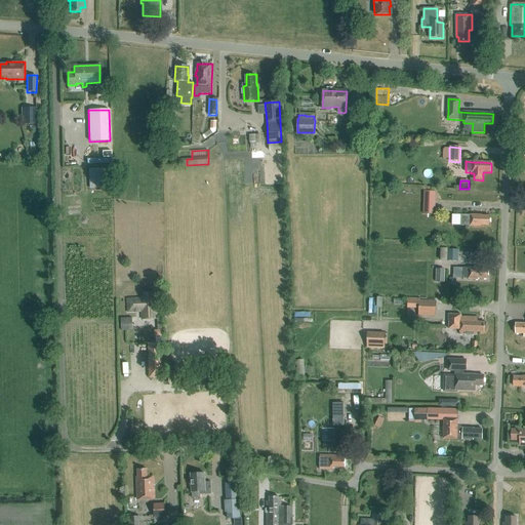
[(436,192),(423,192),(423,213),(435,214),(436,192)]
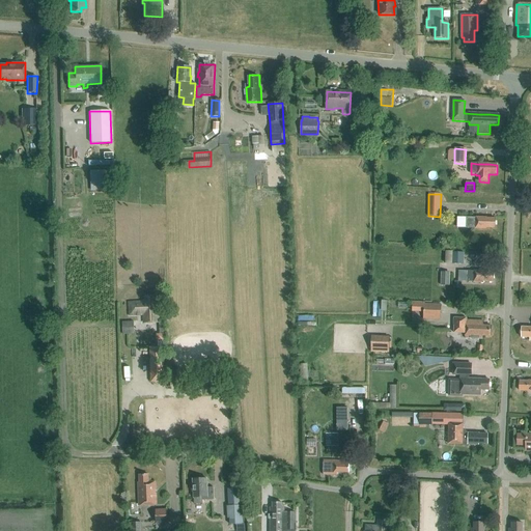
[(487,218),(468,217),(465,217),(465,218),(463,218),(463,221),(458,221),(457,228),(467,229),(486,230),(486,228),(495,228),(496,219),(487,219),(487,218)]
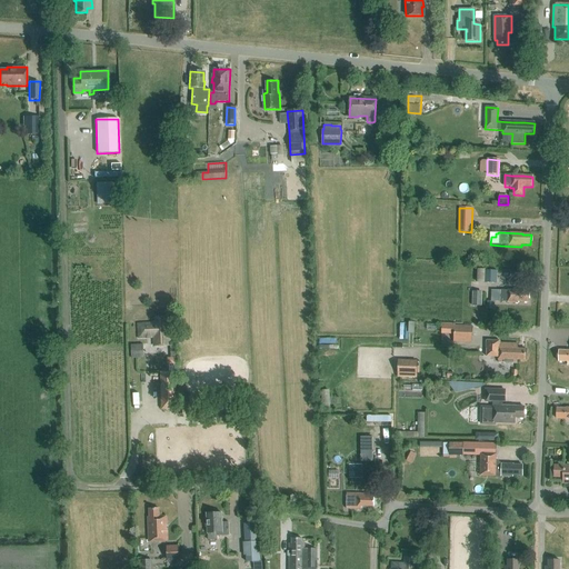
[(497,271),(485,271),(485,285),(497,285),(497,271)]
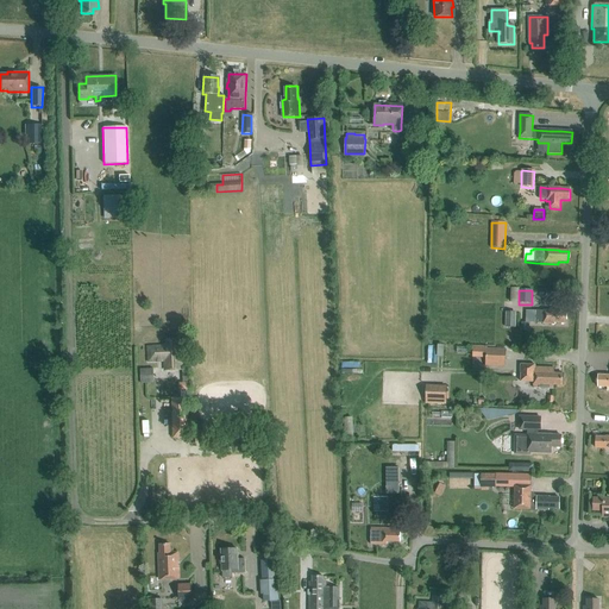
[(556,312),(537,312),(537,324),(542,324),(542,325),(556,325),(556,324),(565,325),(565,313),(556,313),(556,312)]
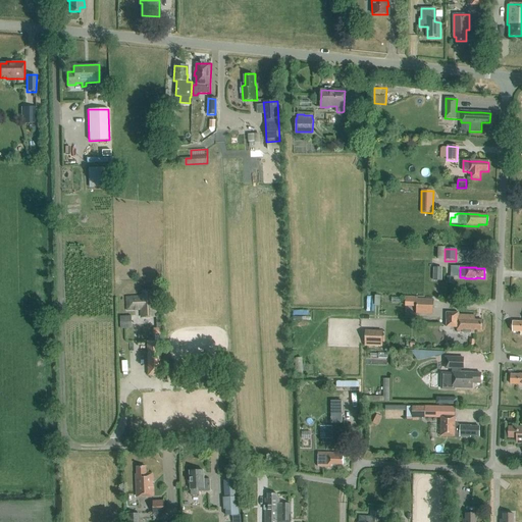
[(442,281),(442,269),(434,269),(434,281),(442,281)]
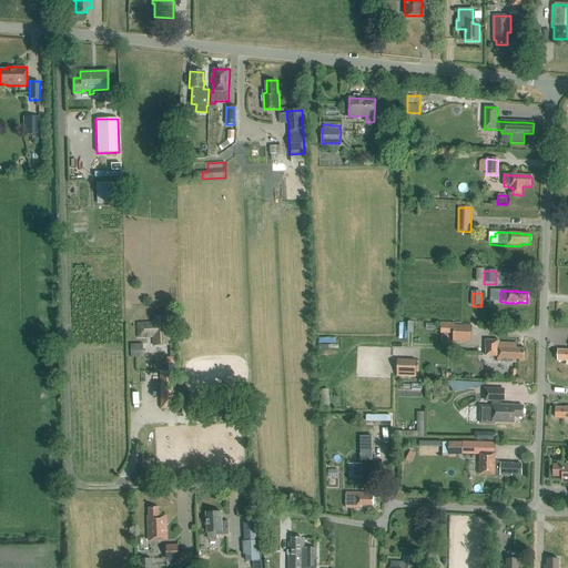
[(153,323),(139,323),(139,337),(154,337),(154,345),(170,345),(170,327),(166,328),(166,316),(156,317),(156,321),(153,321),(153,323)]
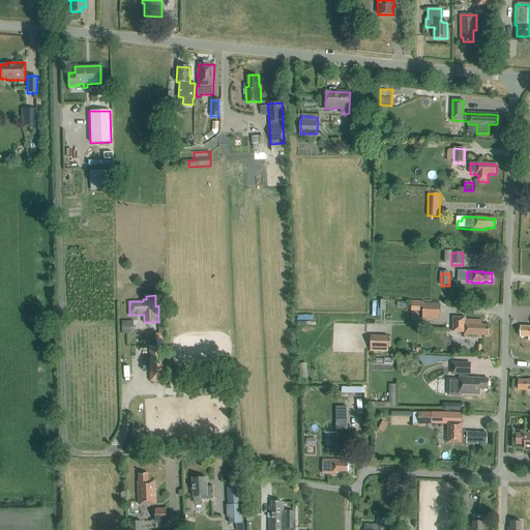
[(439,321),(440,305),(423,304),(422,320),(439,321)]
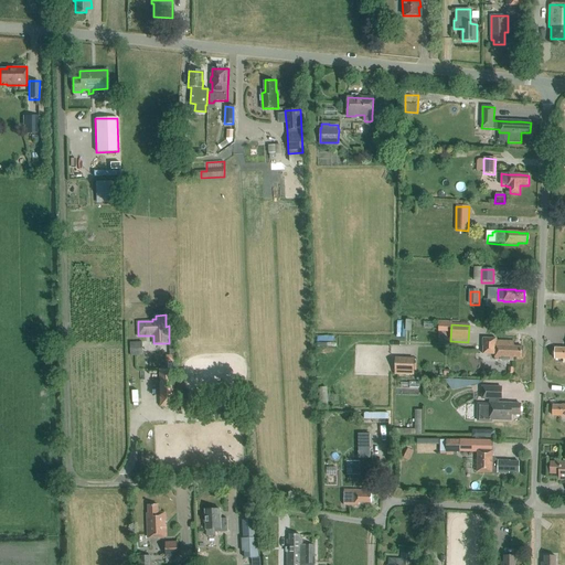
[(523,358),(523,347),(514,347),(514,342),(497,342),(497,340),(482,340),(482,349),(483,349),(483,355),(496,355),(496,361),(514,361),(514,358),(523,358)]
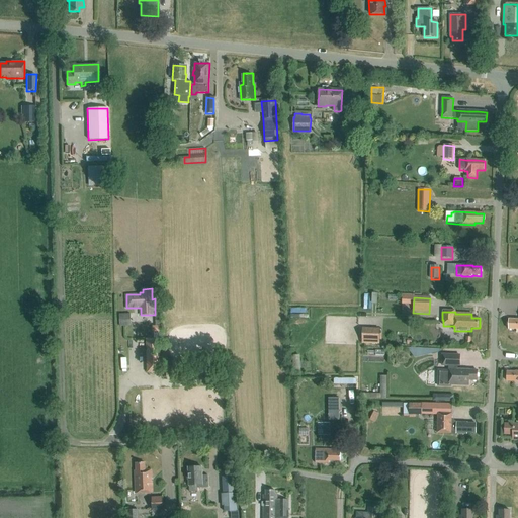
[(132,314),(120,315),(120,327),(132,326),(132,314)]
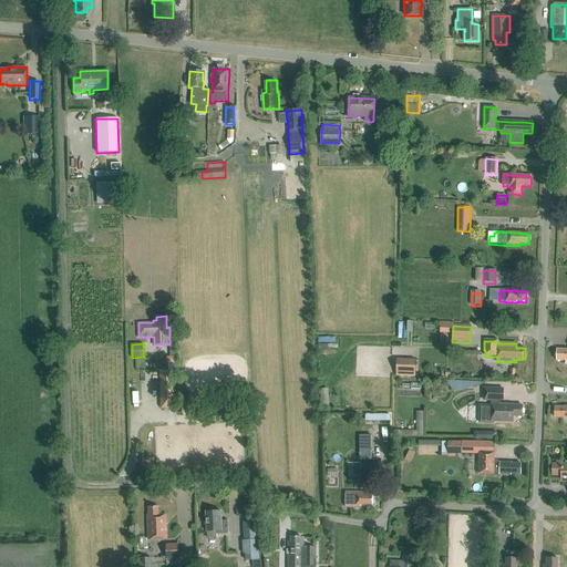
[(566,364),(566,363),(566,350),(566,351),(566,350),(557,350),(557,360),(566,360),(566,364)]
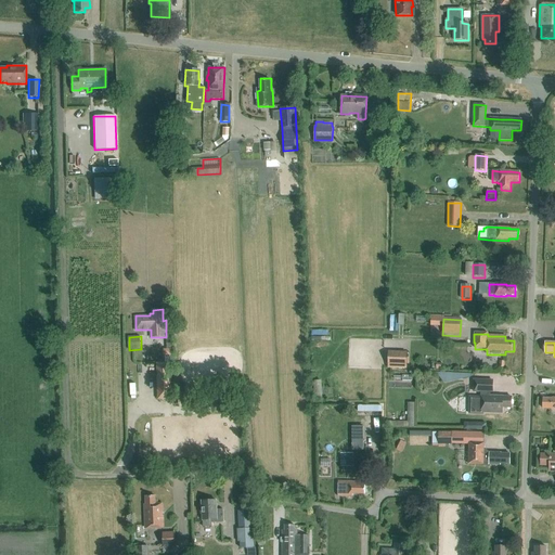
[(388,352),(388,364),(396,364),(407,365),(408,353),(388,352)]
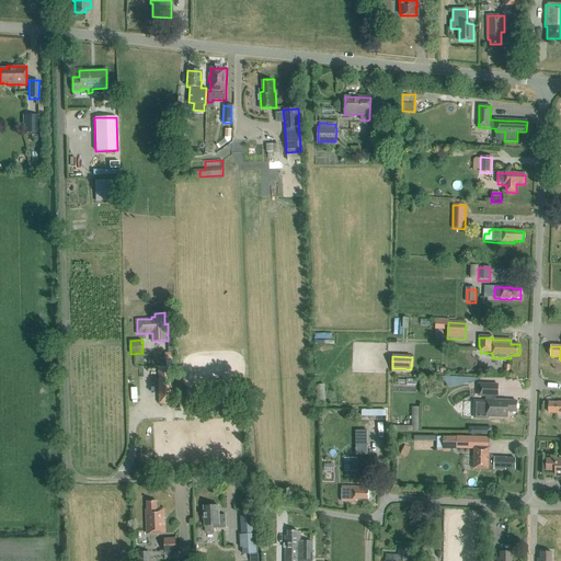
[(159,367),(160,403),(173,403),(172,367),(159,367)]
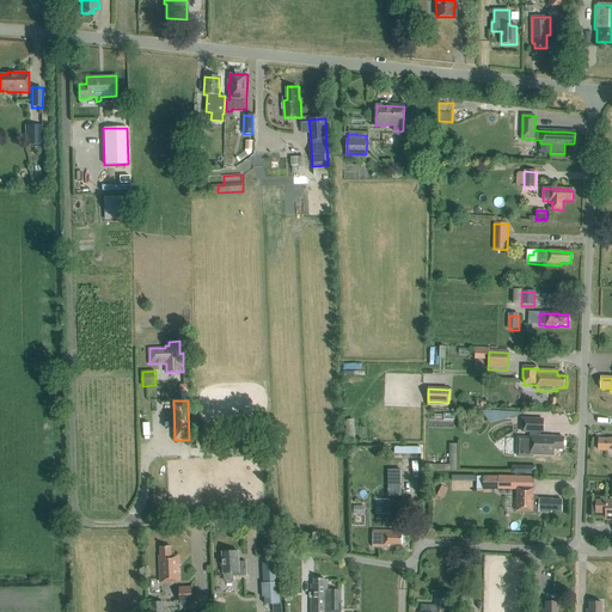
[(533,456),(554,457),(555,451),(564,451),(564,439),(555,439),(539,438),(539,433),(544,433),(544,421),(524,420),(524,433),(531,433),(531,439),(519,439),(518,457),(533,458),(533,456)]
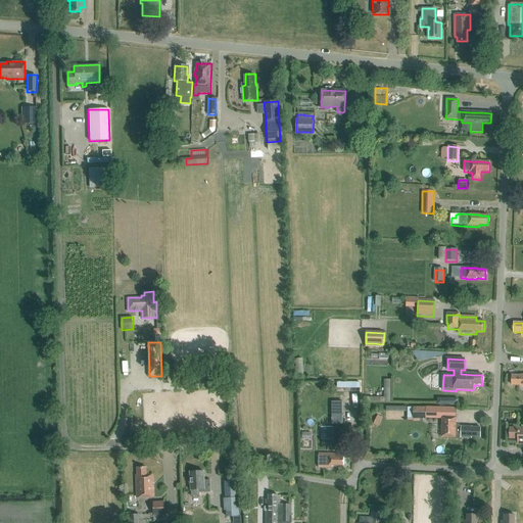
[(512,376),(512,385),(520,385),(520,387),(522,386),(522,375),(520,376),(512,376)]
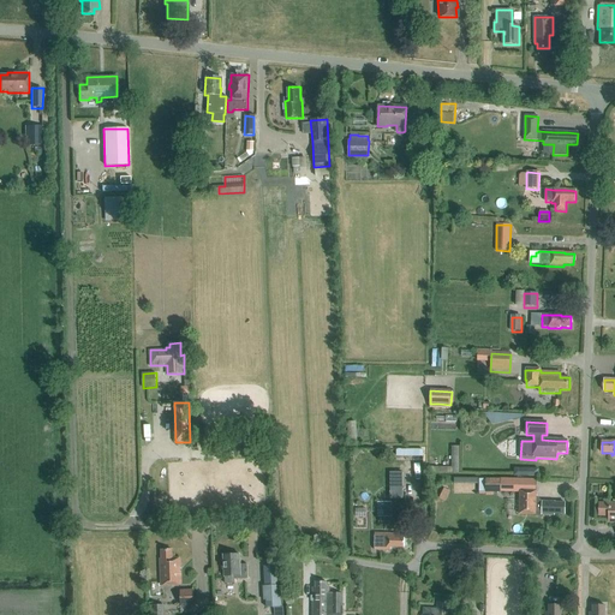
[(225,443),(206,445),(206,454),(225,454),(225,443)]
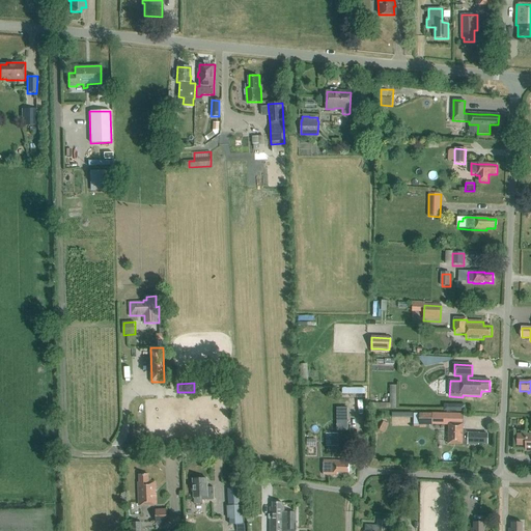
[(365,410),(366,396),(358,395),(357,410),(365,410)]
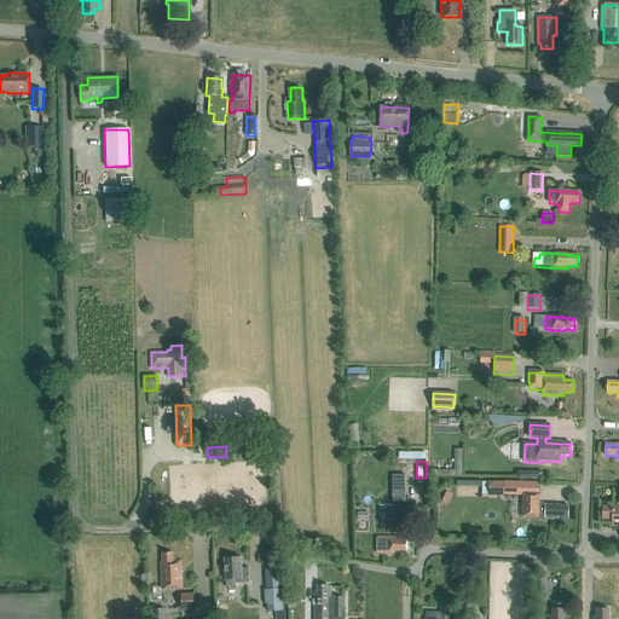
[(504,481),(489,481),(489,482),(481,482),(481,497),(490,497),(489,498),(497,498),(497,496),(504,496),(504,481)]
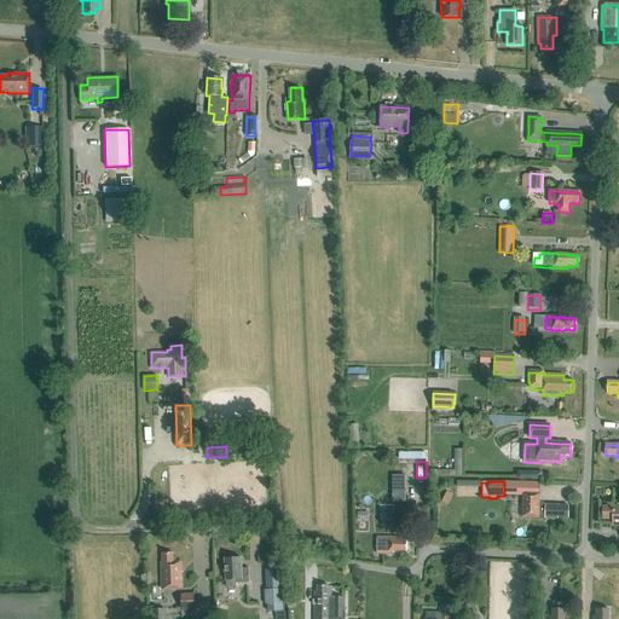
[(393,503),(405,503),(405,490),(393,490),(393,503)]
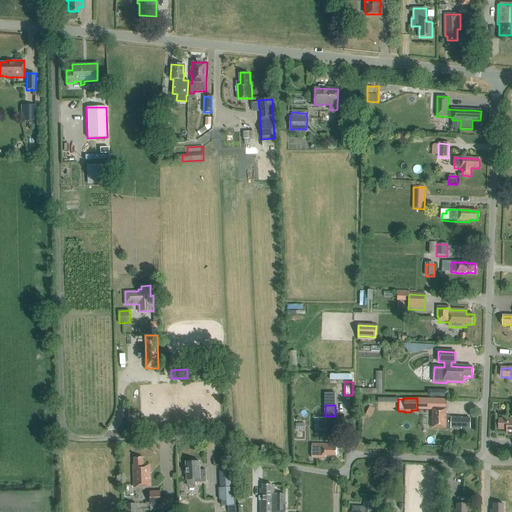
[(375,409),(370,406),(366,415),(371,418),(375,409)]
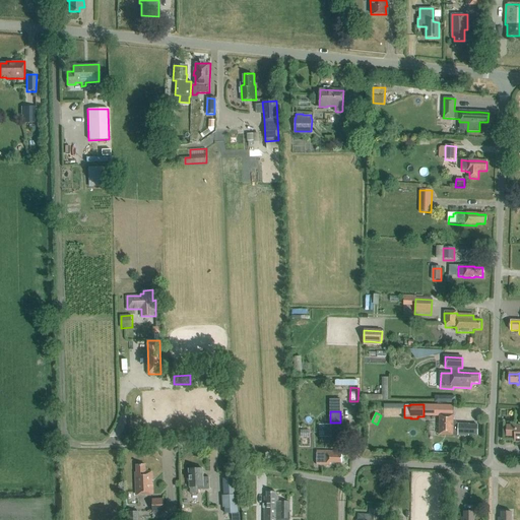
[(440,416),(440,427),(441,427),(440,435),(440,436),(453,437),(453,436),(458,436),(458,437),(469,437),(469,436),(477,436),(477,426),(469,426),(458,425),(458,426),(453,426),(453,416),(440,416)]
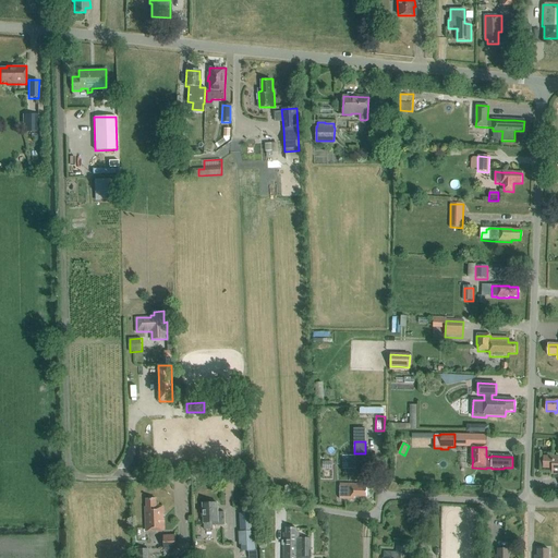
[(354,469),(354,456),(343,456),(343,469),(354,469)]
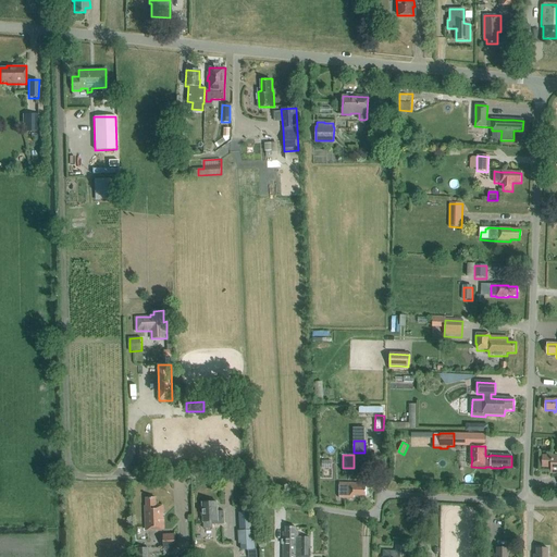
[(556,456),(553,456),(552,457),(543,456),(543,468),(552,468),(552,473),(556,473),(556,456)]
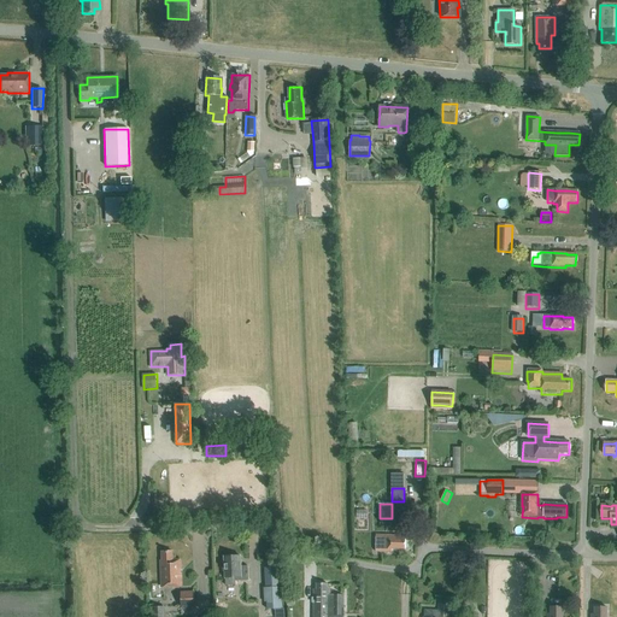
[(376,535),(376,552),(385,552),(385,550),(387,550),(387,552),(392,552),(392,550),(406,550),(406,539),(401,539),(401,536),(376,535)]
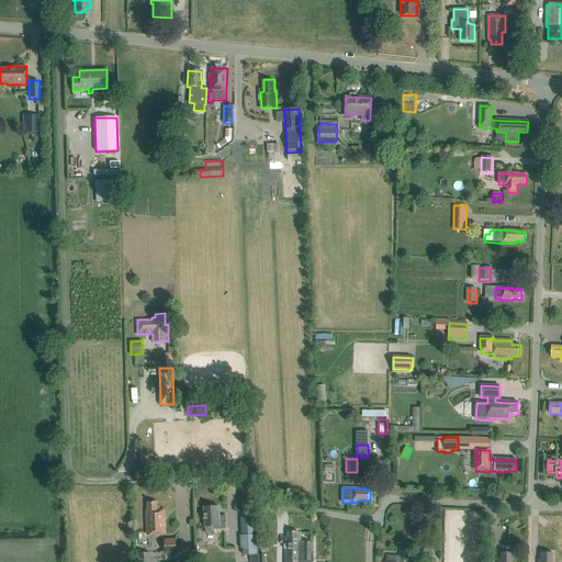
[(146,510),(146,535),(165,534),(165,509),(157,509),(157,502),(147,502),(147,510),(146,510)]
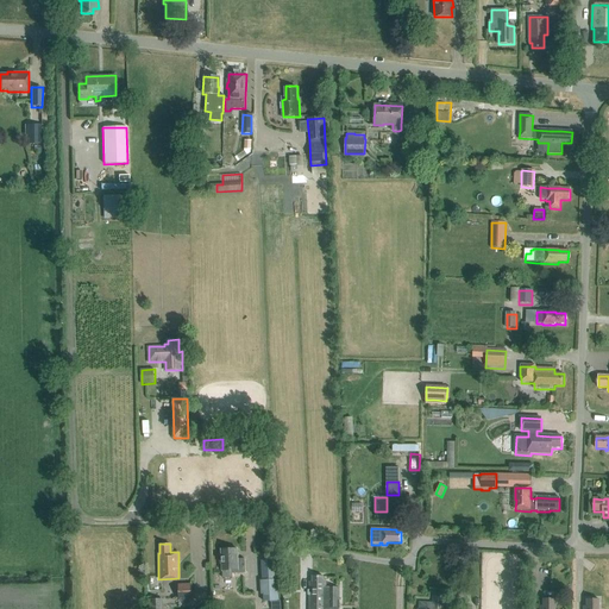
[(232,573),(245,573),(244,559),(237,559),(237,548),(221,550),(221,570),(223,577),(232,577),(232,573)]
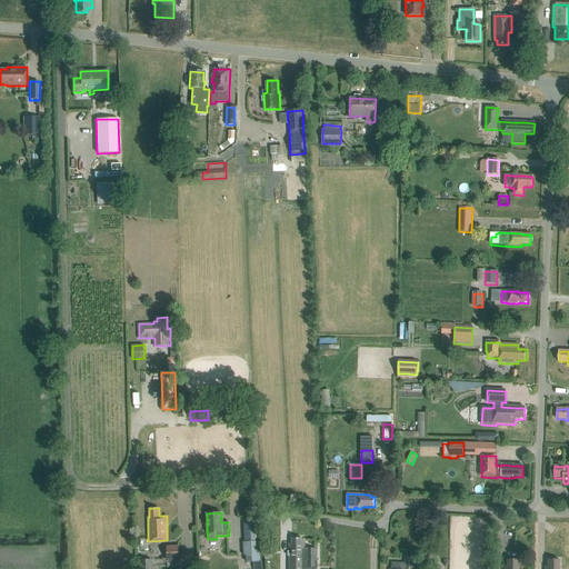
[(317,568),(317,548),(305,549),(305,541),(301,541),(301,538),(291,538),(291,543),(289,543),(288,568),(317,568)]
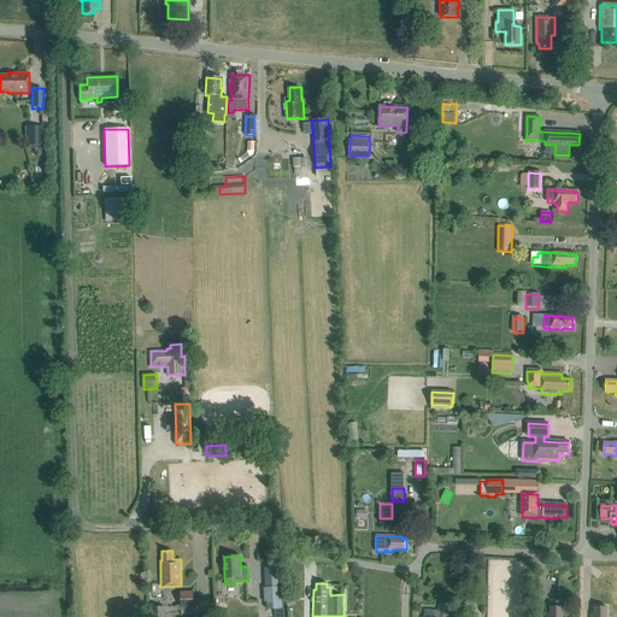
[(282,609),(281,587),(264,588),(265,603),(268,603),(268,610),(282,609)]
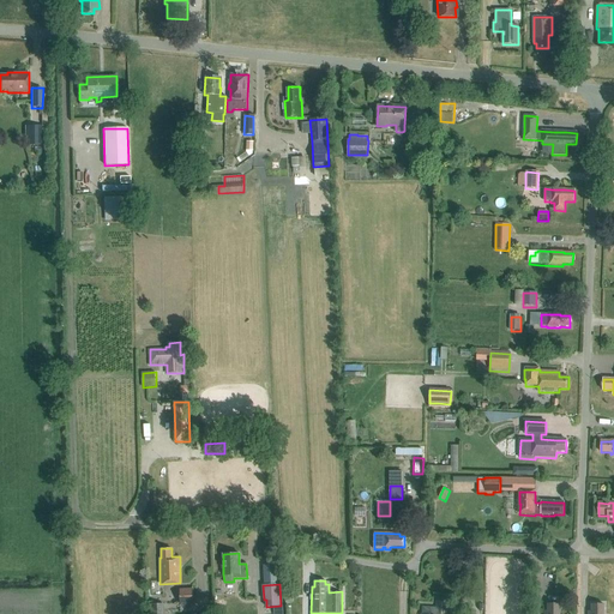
[(180,590),(180,603),(192,603),(192,589),(180,590)]
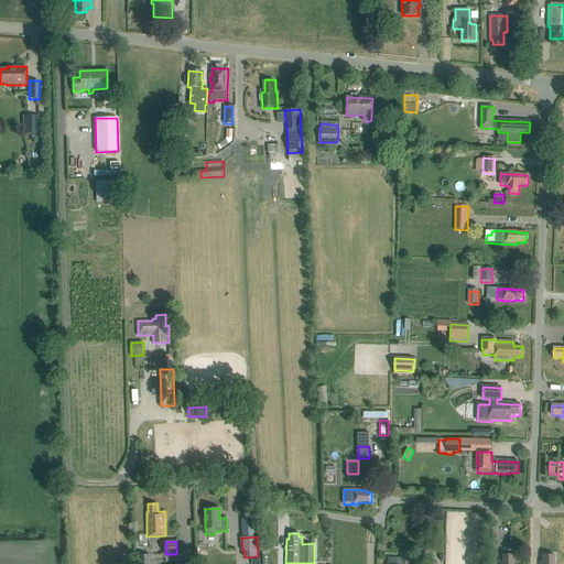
[(270,553),(267,545),(260,549),(263,555),(270,553)]
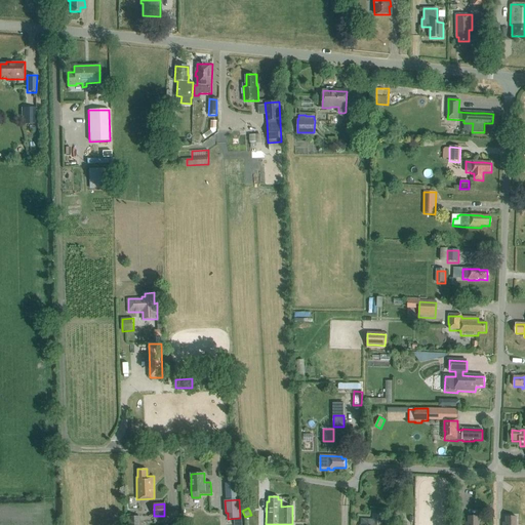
[(381,524),(382,514),(373,514),(373,520),(361,519),(361,524),(359,524),(381,524)]
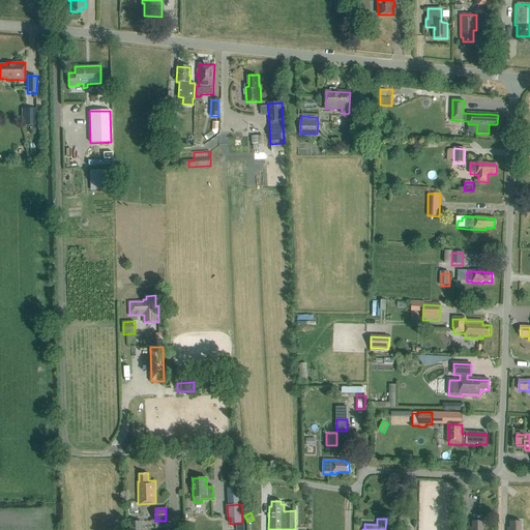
[(140,529),(141,521),(130,522),(129,529),(140,529)]
